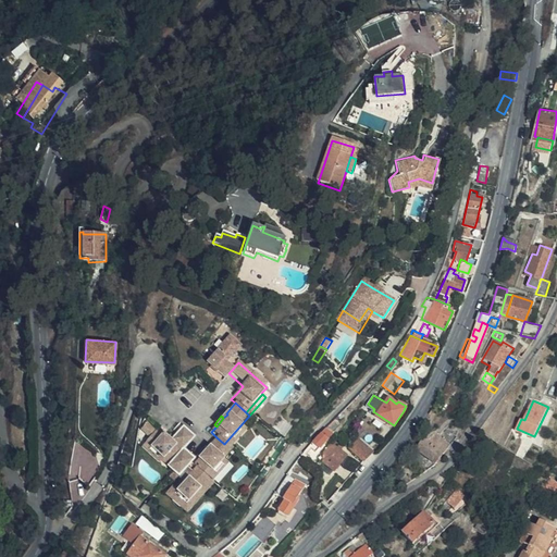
[(224,444),(229,448),(245,430),(240,425),(224,444)]
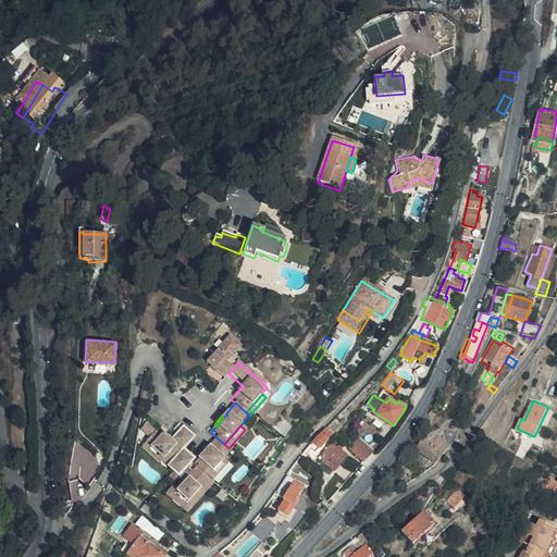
[(325,428),(310,443),(314,446),(310,452),(313,455),(329,436),(326,434),(329,432),(325,428)]
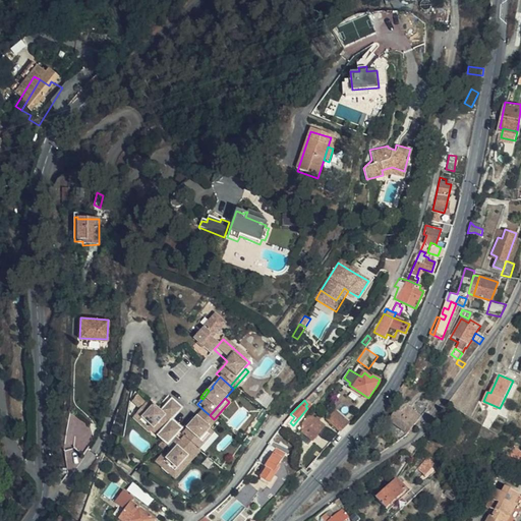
[(145,403),(134,416),(151,430),(152,429),(158,436),(155,439),(160,443),(165,448),(173,439),(179,431),(169,422),(179,411),(169,402),(160,412),(158,414),(155,412),(145,403)]
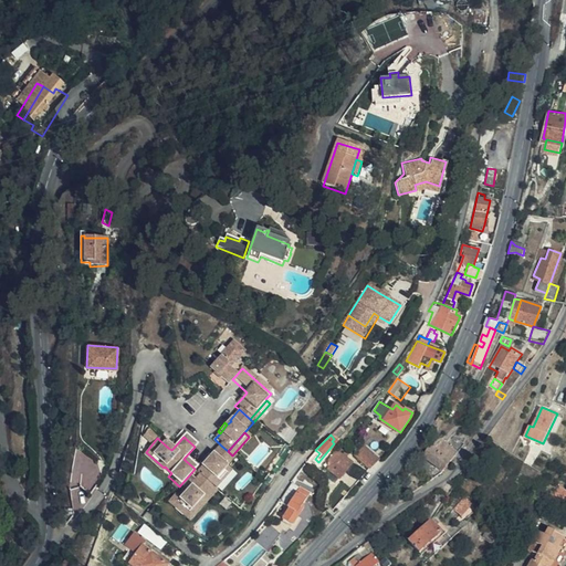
[(442,471),(459,452),(441,437),(425,456),(442,471)]
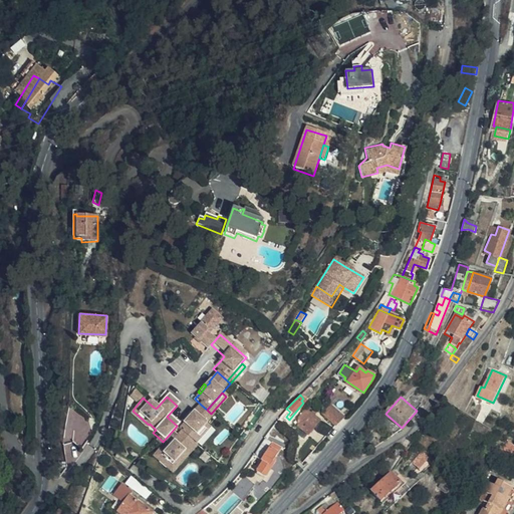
[(313,415),(316,410),(309,404),(300,415),(307,421),(301,429),(308,435),(320,421),(313,415)]
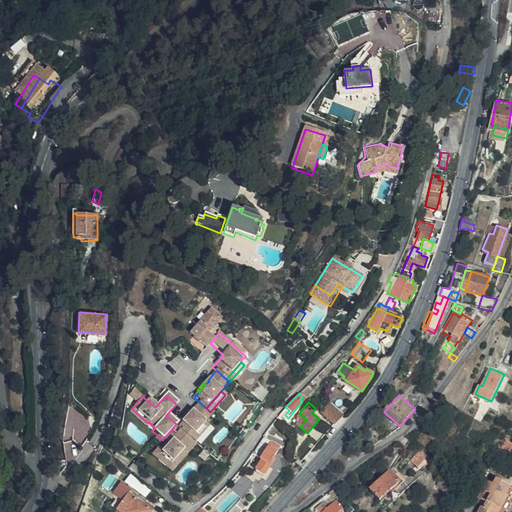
[(206,408),(200,403),(191,412),(192,413),(188,416),(182,424),(177,429),(179,431),(189,440),(204,424),(212,414),(210,412),(206,408)]
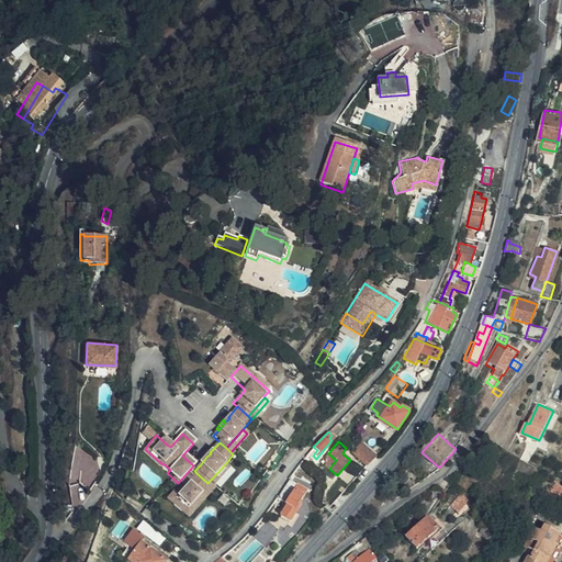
[(375,456),(367,444),(357,452),(367,461),(369,461),(375,456)]
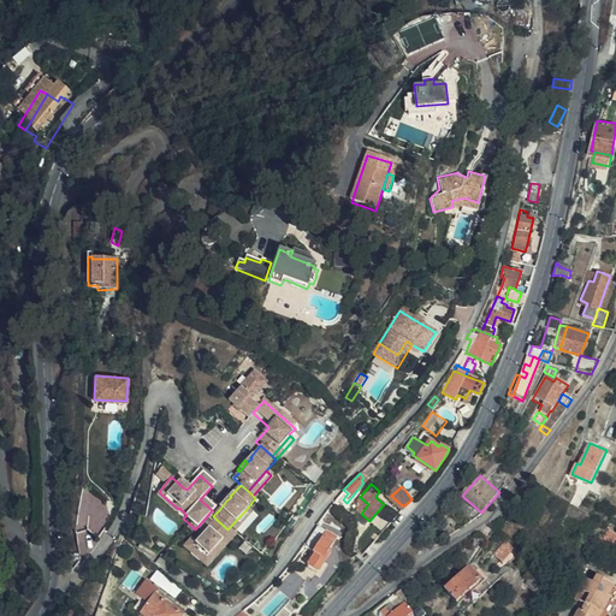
[(178,509),(159,492),(153,497),(172,515),(178,509)]
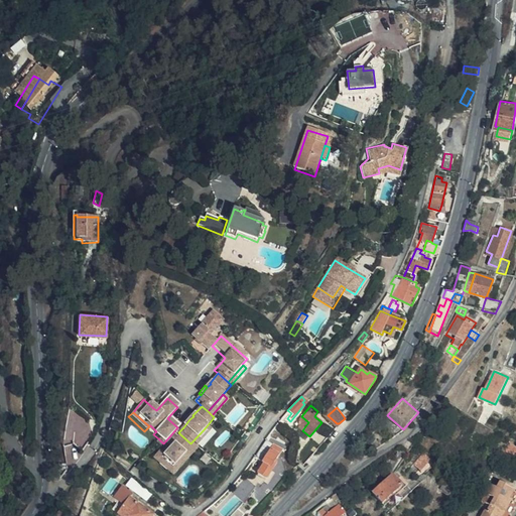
[(189,419),(187,417),(180,424),(183,427),(189,419)]
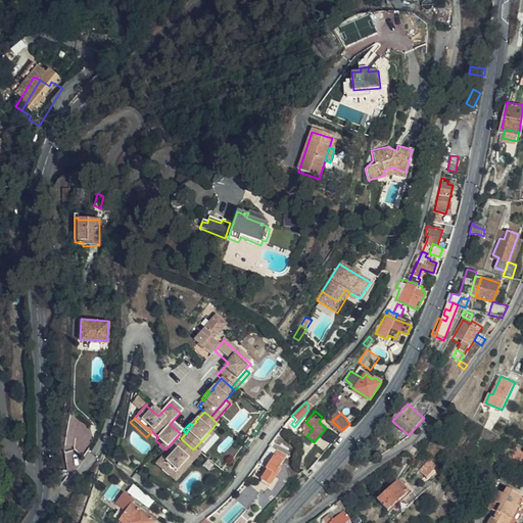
[(212,436),(208,433),(193,449),(197,454),(212,436)]
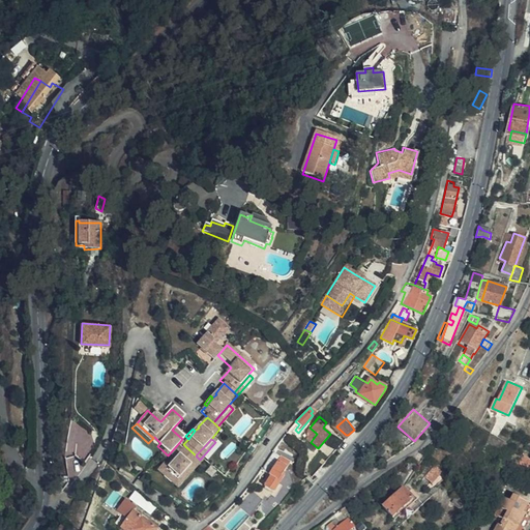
[(196,455),(185,446),(180,450),(182,452),(181,453),(184,457),(188,452),(197,460),(189,468),(187,466),(175,480),(165,471),(168,468),(163,464),(156,472),(175,489),(201,461),(200,460),(196,455)]
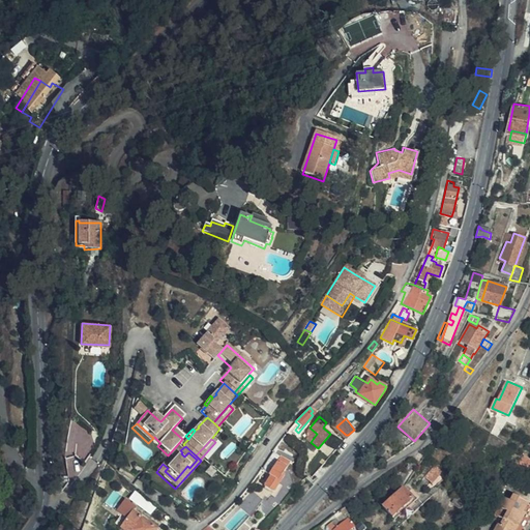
[(165,471),(175,480),(187,466),(189,468),(197,460),(188,452),(184,457),(181,453),(182,452),(180,450),(176,446),(168,455),(174,461),(165,471)]
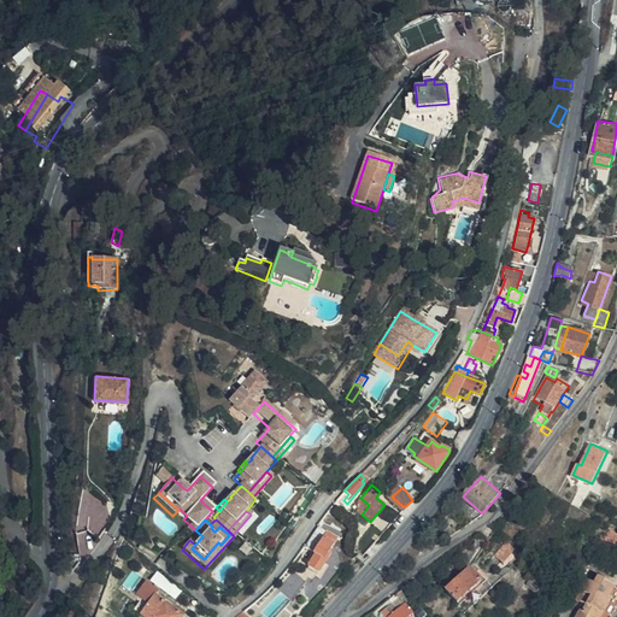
[(333,557),(331,552),(339,542),(322,530),(317,538),(319,539),(315,546),(318,548),(313,556),(316,558),(309,569),(319,576),(333,557)]
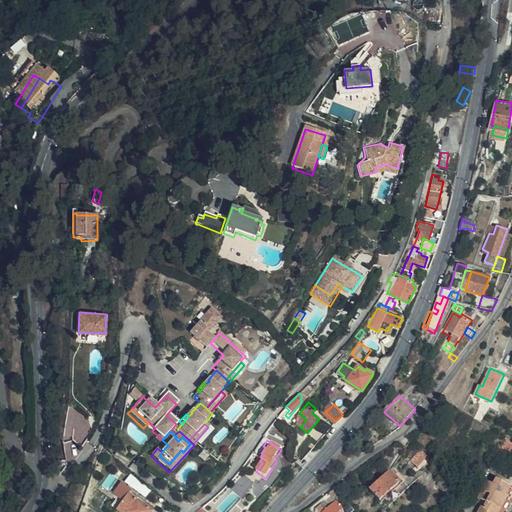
[(129,458),(118,450),(115,453),(126,462),(129,458)]
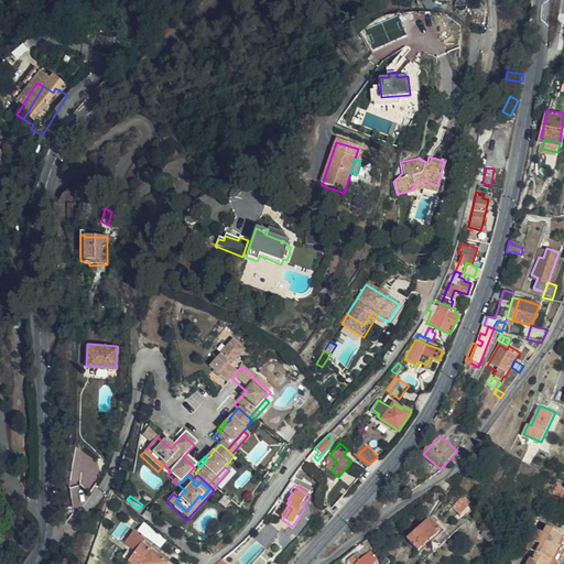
[(275,524),(283,512),(281,511),(286,502),(282,499),(277,507),(279,508),(268,524),(274,529),(277,525),(275,524)]
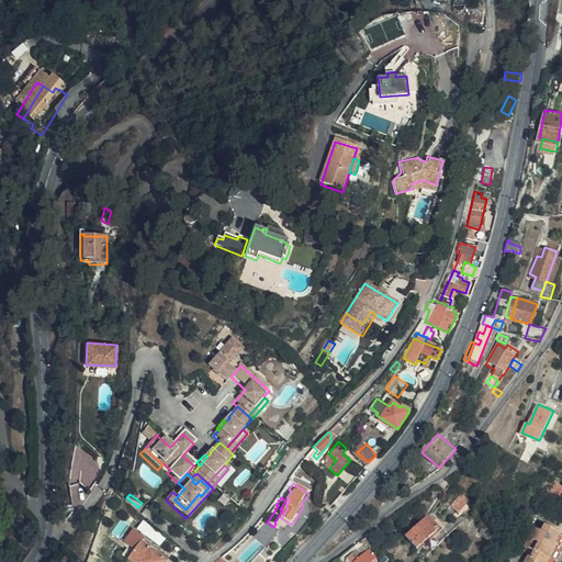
[(417,551),(441,529),(429,515),(405,536),(417,551)]
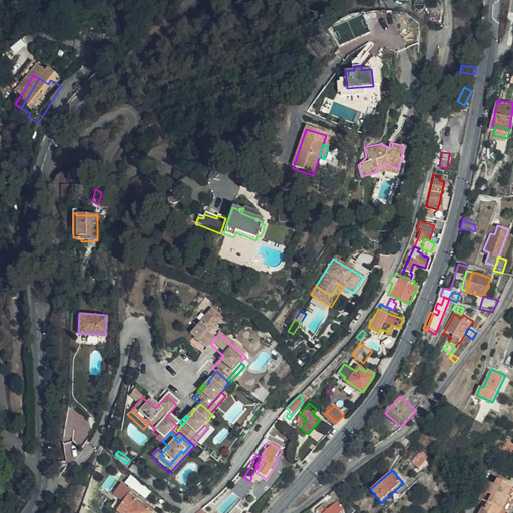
[(138,481),(132,475),(124,483),(130,489),(138,481)]
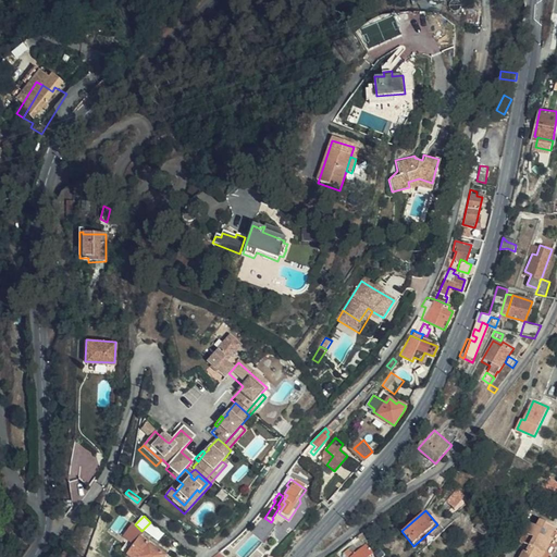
[(547,541),(552,532),(546,529),(547,525),(534,517),(530,524),(523,520),(512,537),(521,543),(517,548),(515,547),(509,556),(529,556),(533,556),(544,539),(547,541)]
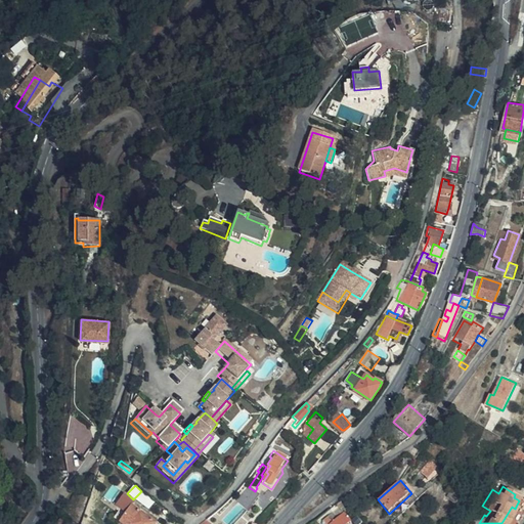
[(323,494),(326,496),(333,491),(330,487),(323,494)]
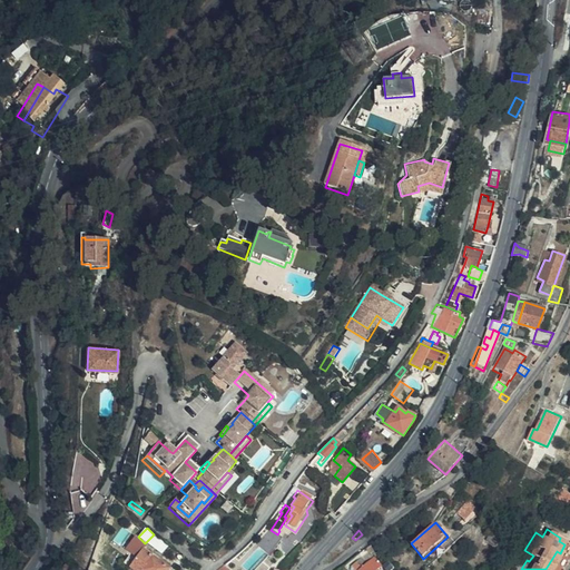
[(157,538),(154,534),(145,543),(148,547),(157,538)]
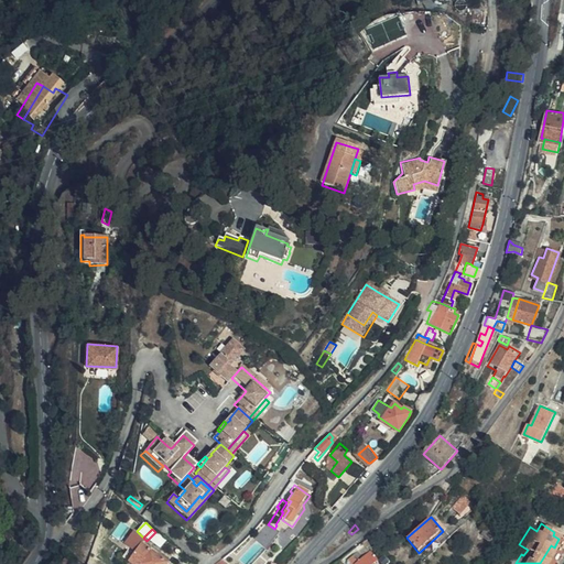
[(164,541),(155,532),(147,541),(155,550),(164,541)]
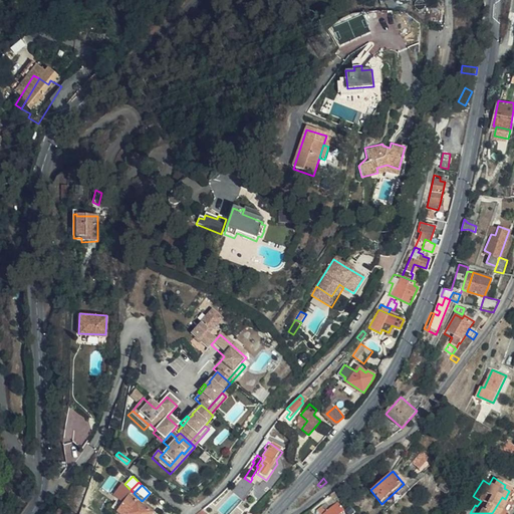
[(498,513),(512,493),(509,491),(505,499),(502,497),(492,513),(488,513),(498,513)]
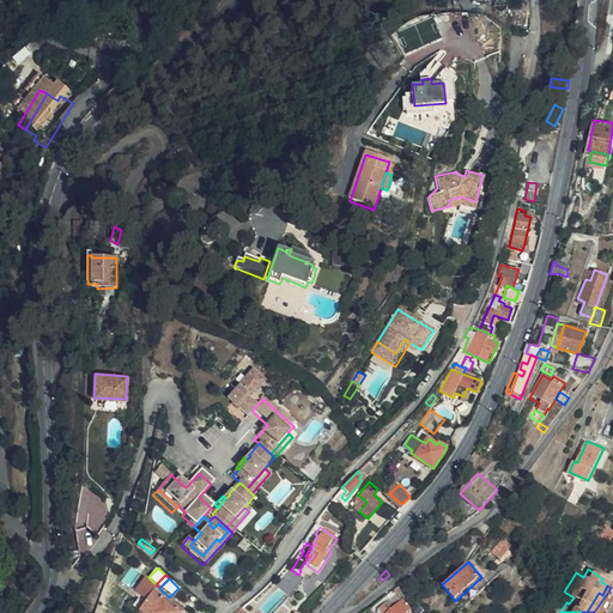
[(309,596),(321,605),(326,598),(314,588),(309,596)]
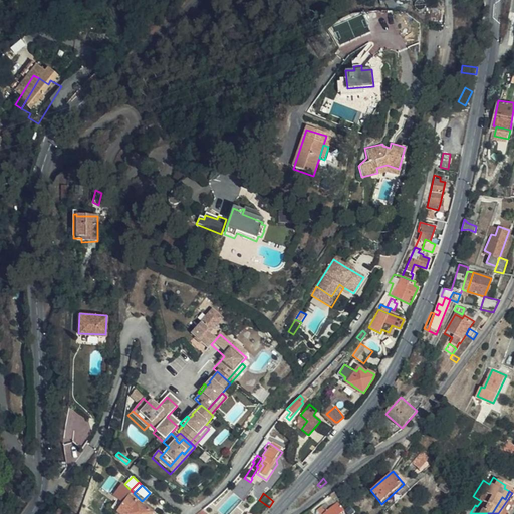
[(150,513),(151,513),(126,498),(114,513),(115,513),(150,513)]
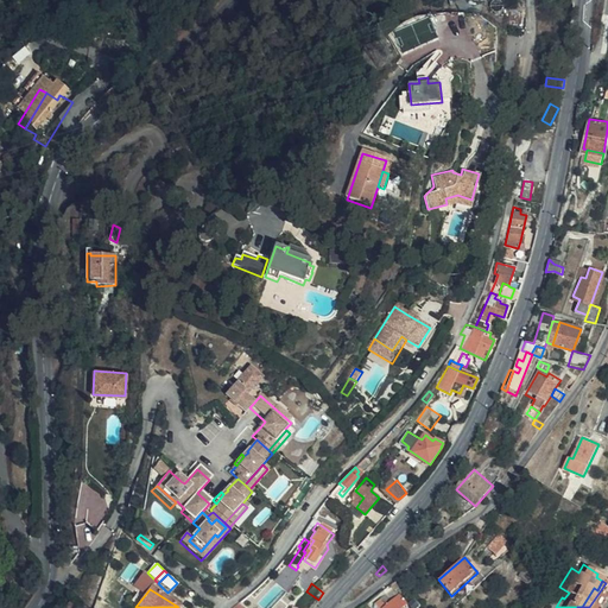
[(400,607),(405,605),(392,589),(380,599),(385,606),(382,607),(381,607),(400,607)]
